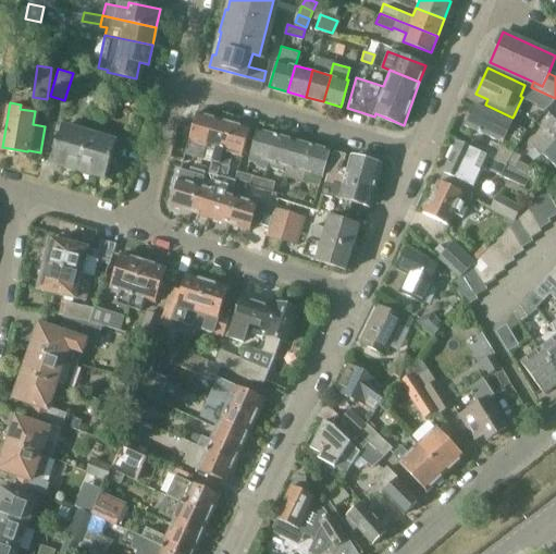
[(520,138),(527,128),(510,121),(473,105),(465,123),(502,139),(505,132),(520,138)]
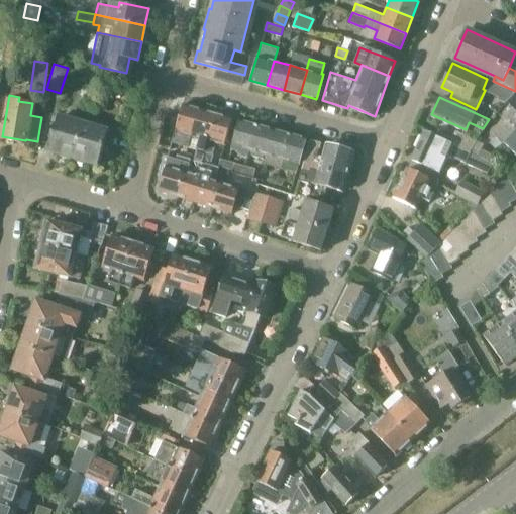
[(508,138),(515,128),(515,98),(500,115),(507,121),(495,134),(503,142),(508,138)]
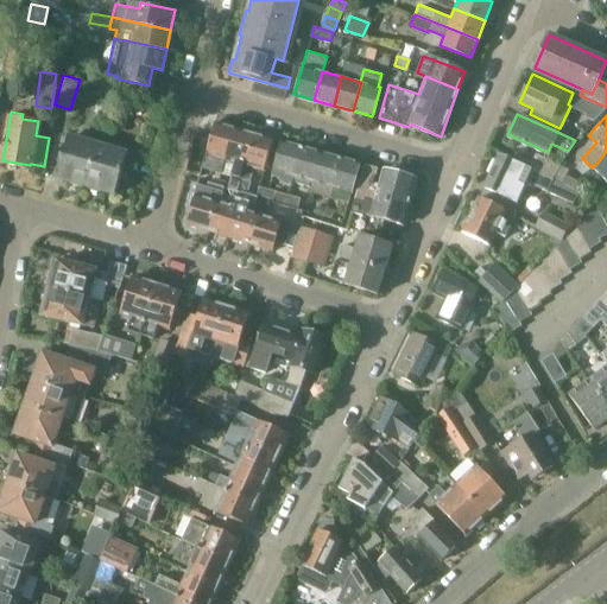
[(225,158),(234,126),(214,120),(201,165),(212,167),(215,154),(225,158)]
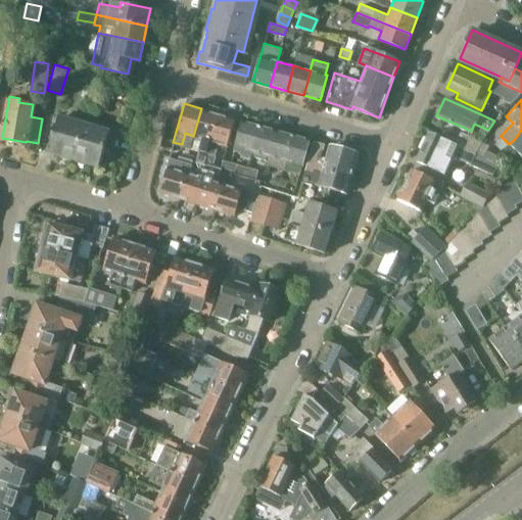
[(205,153),(218,112),(201,108),(193,136),(201,138),(195,160),(203,162),(205,153)]
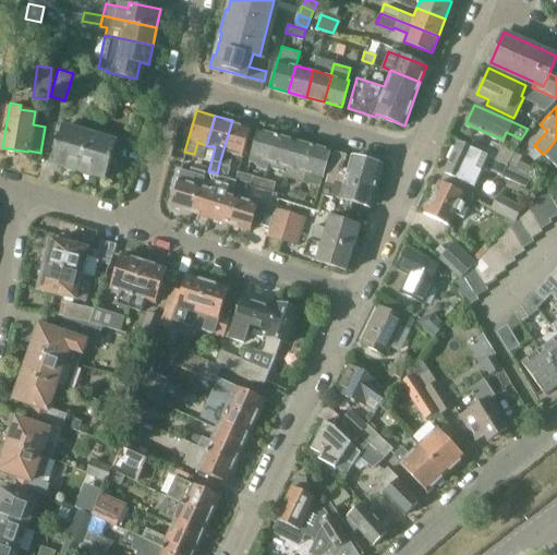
[(232,120),(219,164),(228,166),(232,153),(242,155),(250,125),(232,120)]
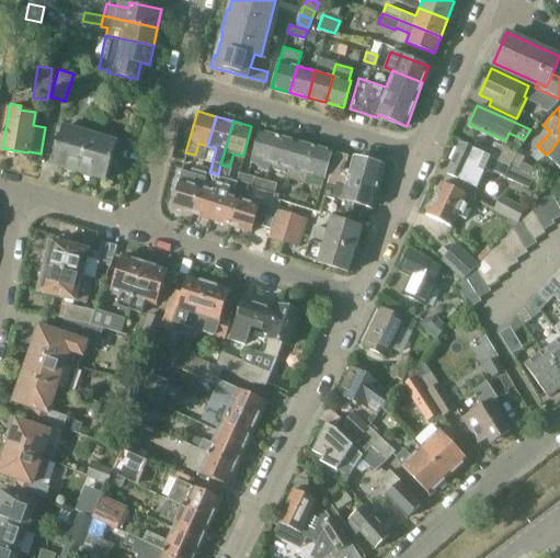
[(52,161),(63,164),(65,169),(71,170),(77,168),(78,169),(89,133),(63,125),(52,161)]
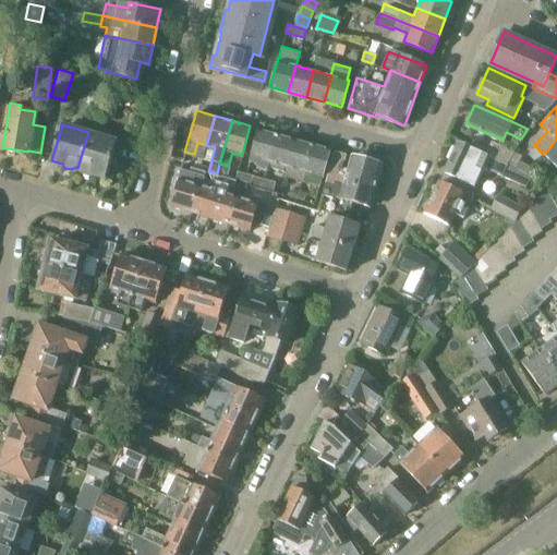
[(265,169),(266,166),(275,133),(258,128),(251,155),(249,160),(254,163),(257,167),(265,169)]
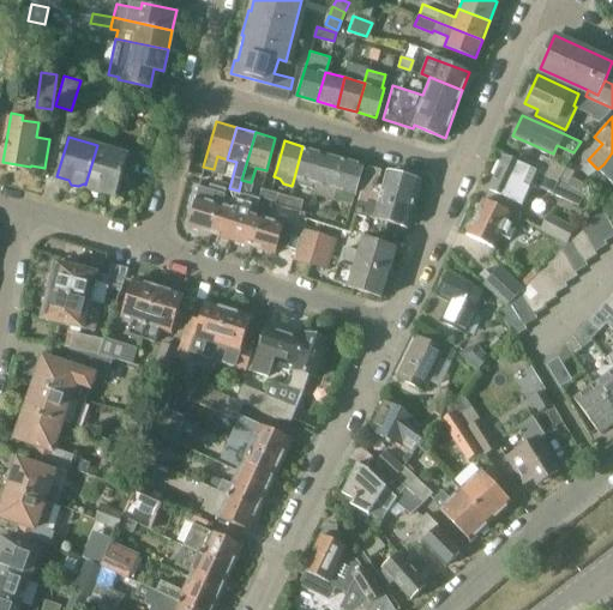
[(128,153),(97,145),(85,185),(88,185),(90,191),(98,192),(103,189),(116,193),(128,153)]
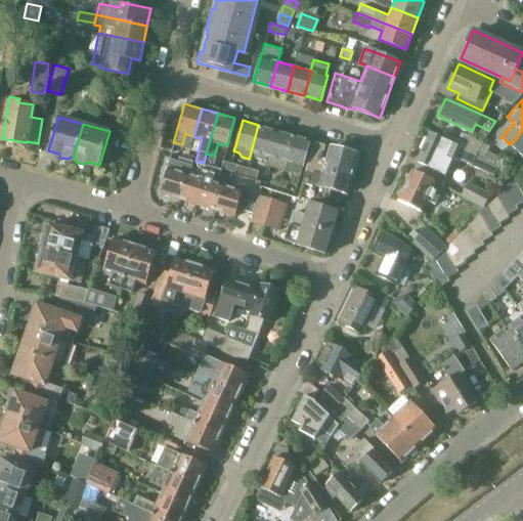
[(250,156),(266,160),(274,129),(258,125),(250,156)]
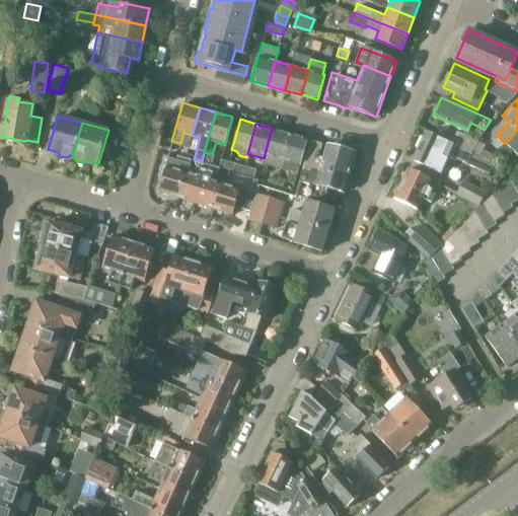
[(280,167),(281,165),(289,133),(272,128),(264,158),(263,162),(280,167)]
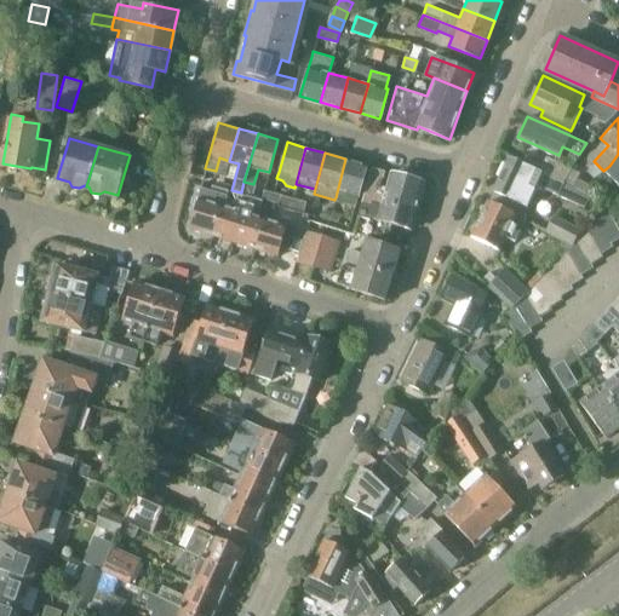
[(618,154),(609,166),(603,171),(618,184),(618,154)]
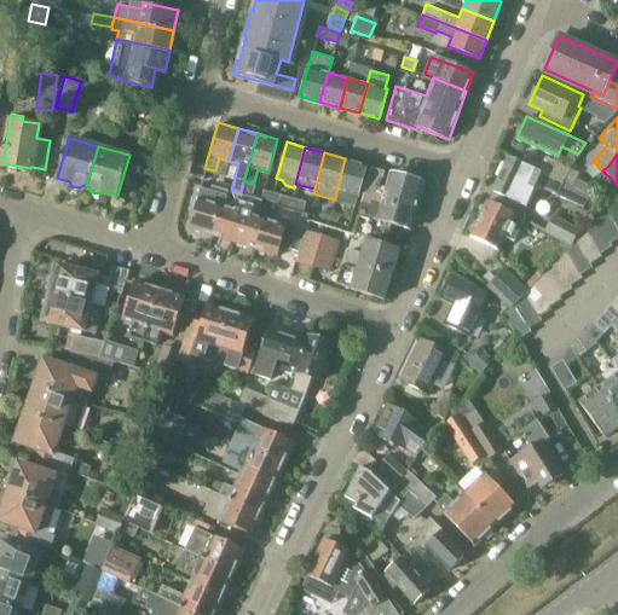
[(564,180),(570,167),(544,155),(538,168),(564,180)]
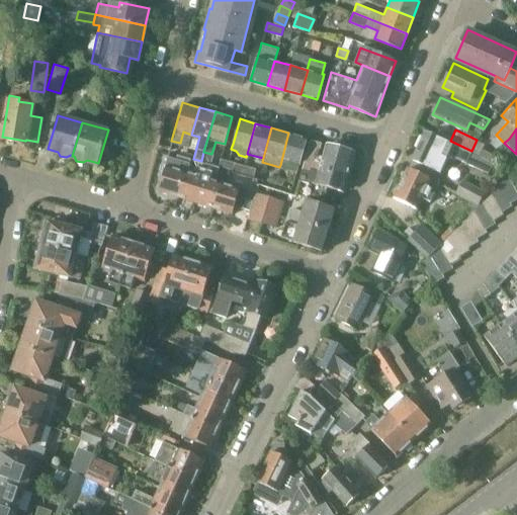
[(492,161),(490,160),(478,155),(470,151),(470,152),(425,131),(412,158),(439,171),(448,153),(465,161),(465,162),(488,172),(492,161)]
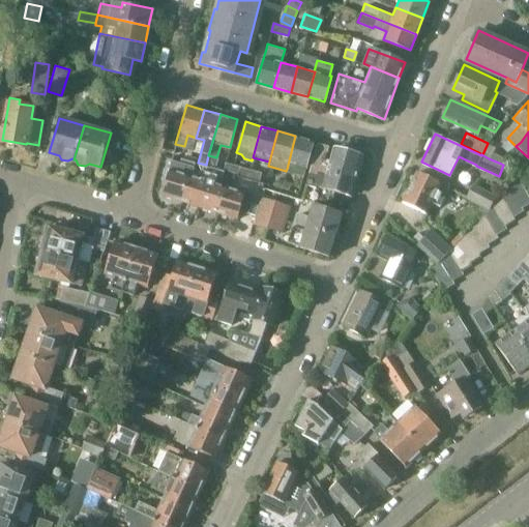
[(295,136),(287,169),(303,173),(305,167),(313,141),(295,136)]
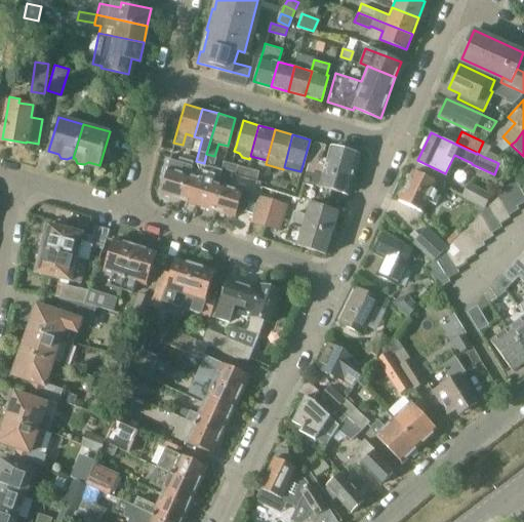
[(314,142),(306,171),(314,173),(315,169),(334,174),(335,170),(346,173),(348,168),(353,170),(358,153),(331,146),(326,163),(320,161),(325,145),(314,142)]
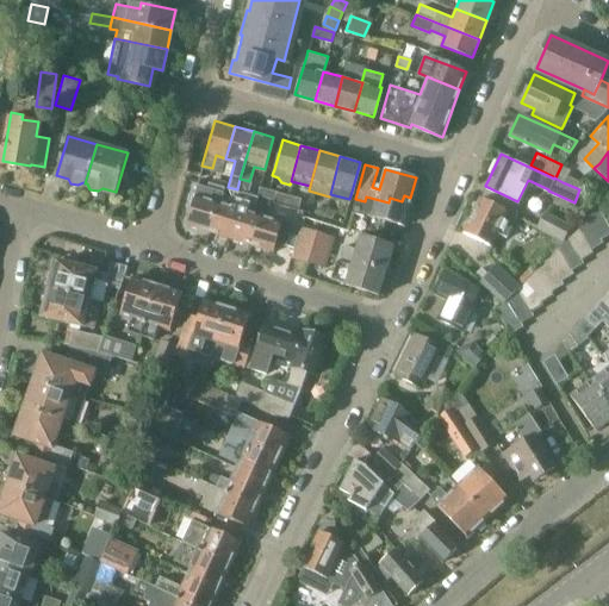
[(563,182),(577,188),(583,175),(570,168),(563,182)]
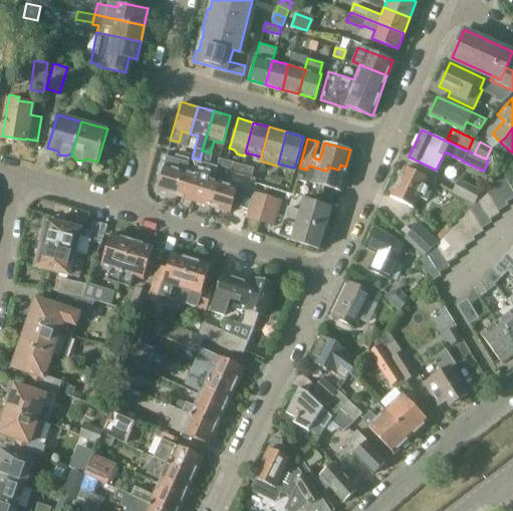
[(156,187),(176,193),(183,169),(185,169),(187,163),(188,164),(190,156),(177,152),(175,158),(166,155),(156,187)]
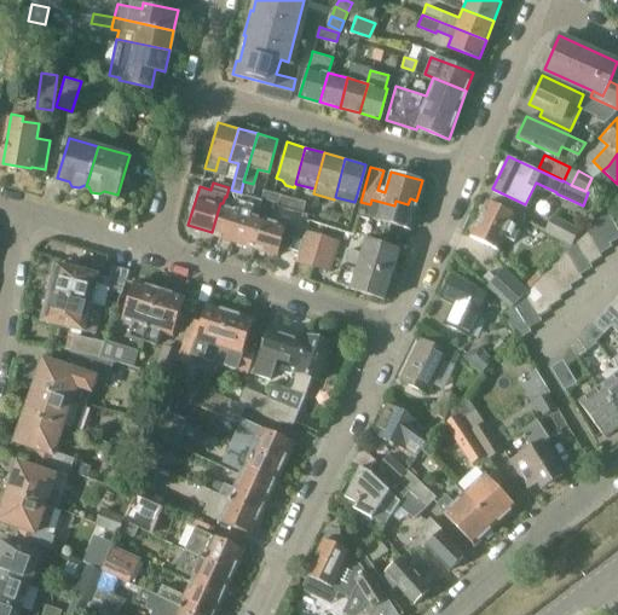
[(260,197),(277,202),(279,193),(263,189),(260,197)]
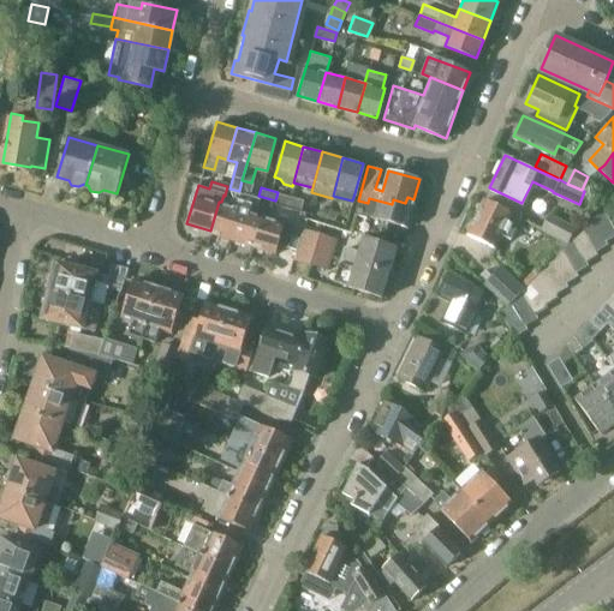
[(252,244),(262,215),(249,210),(251,204),(257,205),(260,197),(244,192),(242,199),(243,199),(232,238),(252,244)]
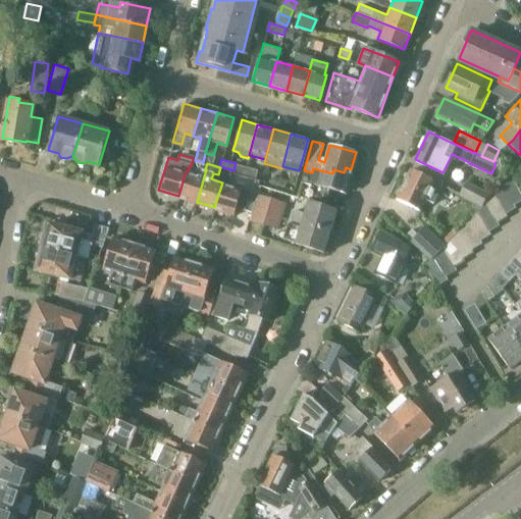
[(244,173),(246,166),(236,163),(233,170),(244,173)]
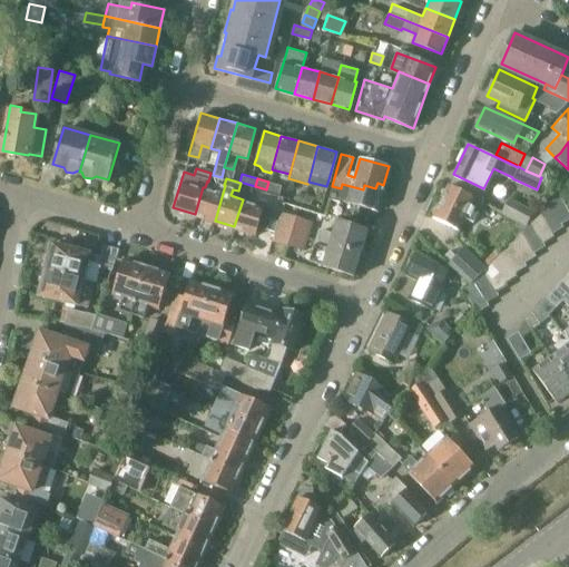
[(281,185),(268,182),(266,189),(278,193),(281,185)]
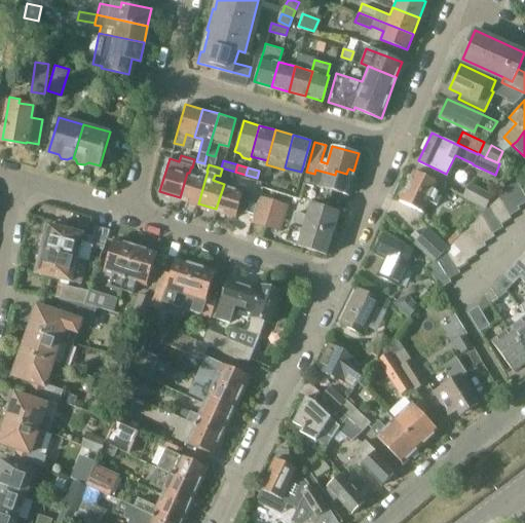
[(187,173),(180,197),(198,203),(208,171),(207,171),(198,169),(196,175),(189,173),(187,173)]
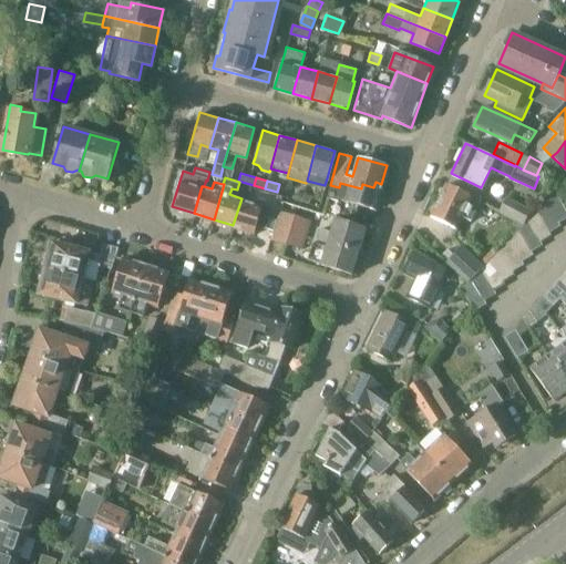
[(376,207),(381,184),(376,182),(373,187),(362,184),(361,188),(340,183),(339,187),(330,185),(328,197),(338,200),(339,197),(346,200),(376,207)]
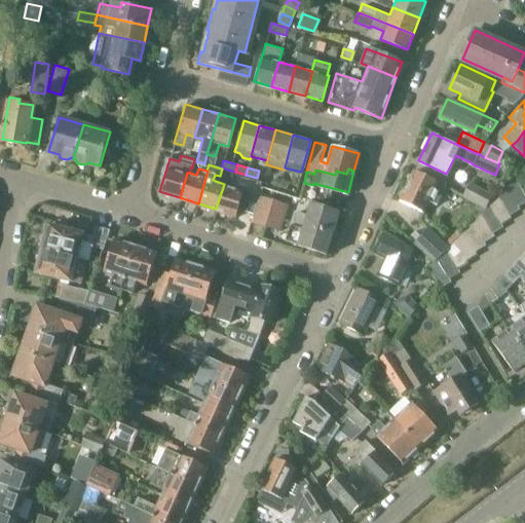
[(436,204),(445,185),(414,169),(398,198),(422,212),(428,200),(436,204)]
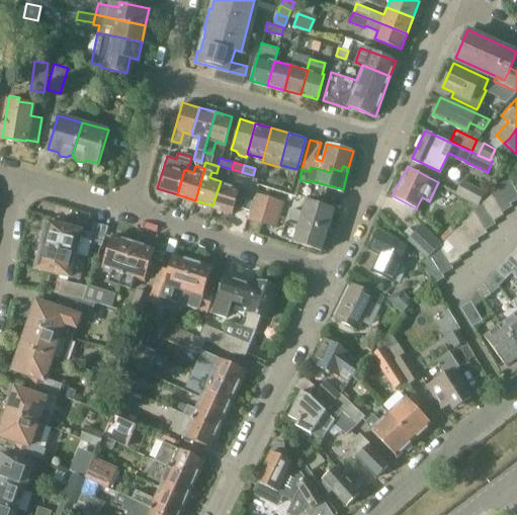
[(516,196),(516,190),(516,188),(514,185),(508,172),(499,181),(510,201),(516,196)]
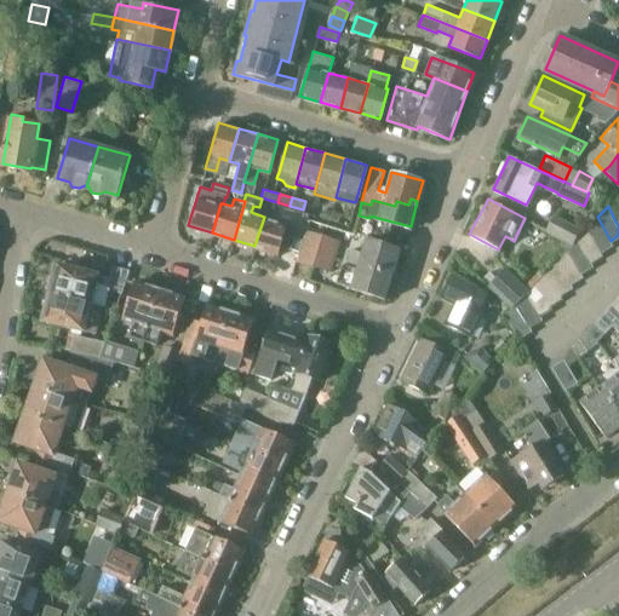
[(544,230),(572,245),(580,228),(552,214),(544,230)]
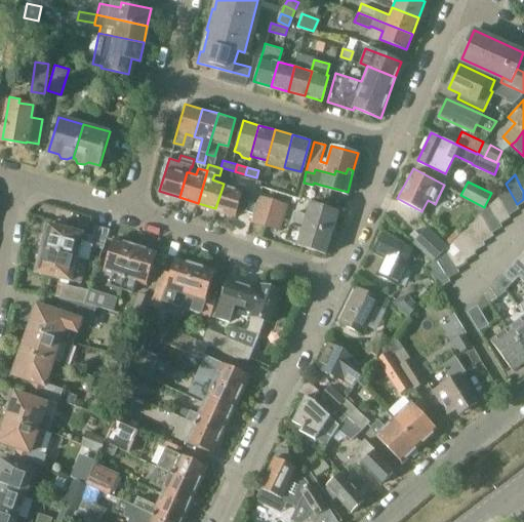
[(224,184),(215,208),(234,214),(236,207),(244,209),(249,191),(224,183),(224,184)]
